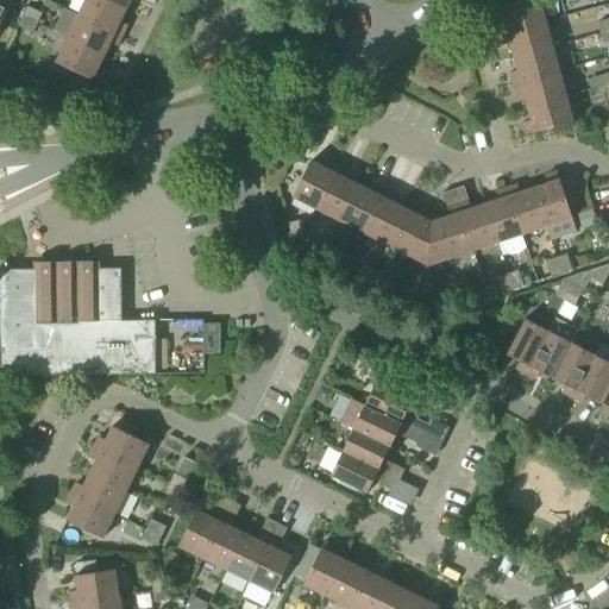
[(57,6),(44,0),(43,0),(41,6),(54,12),(57,6)]
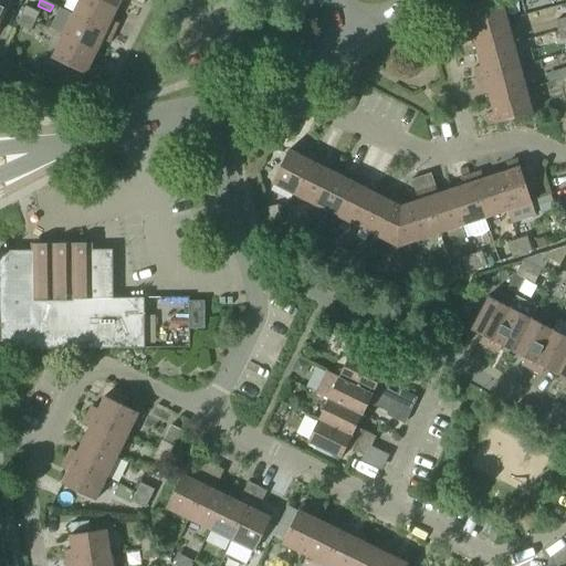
[(116,10),(96,0),(79,0),(72,14),(113,34),(117,24),(111,21),(116,10)]
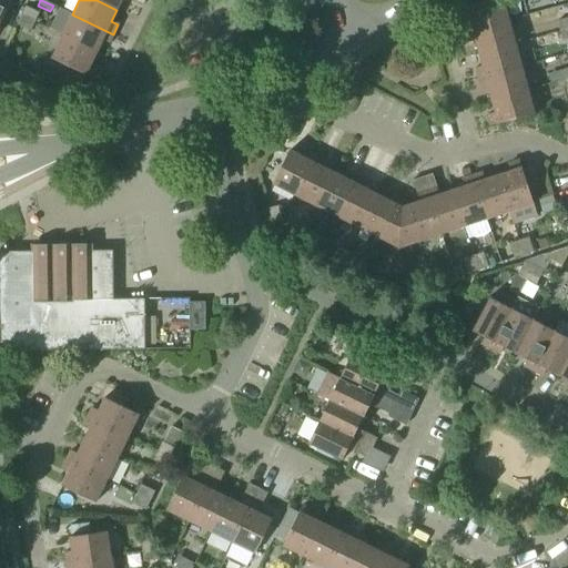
[(97,0),(117,10),(121,0),(129,0),(143,7),(145,0),(97,0)]
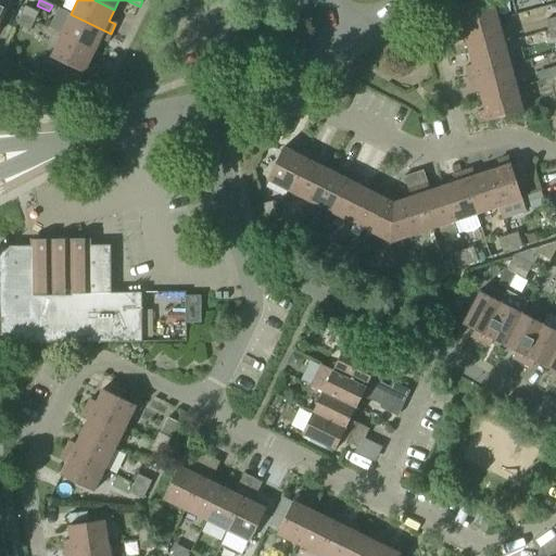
[(455,33),(497,21),(491,0),(481,0),(455,7),(456,9),(459,21),(453,23),(455,33)]
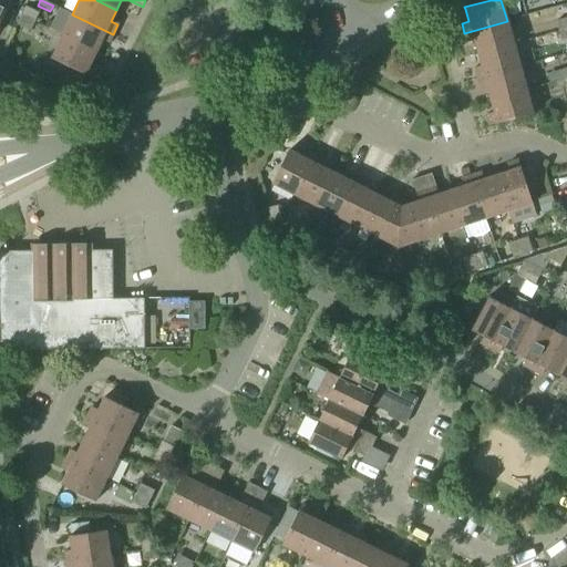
[(20,16),(34,22),(39,13),(24,7),(20,16)]
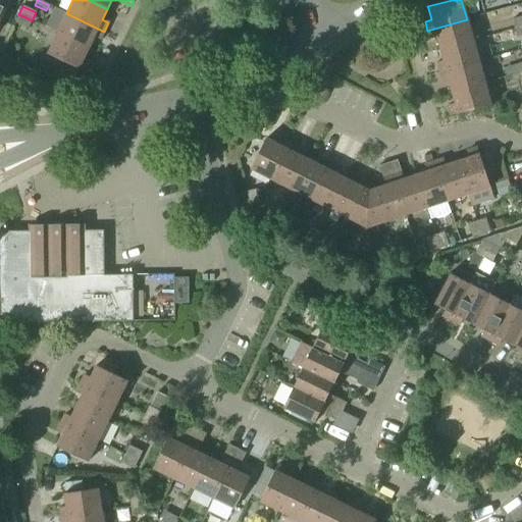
[(66,13),(57,33),(89,48),(94,37),(100,40),(104,32),(66,13)]
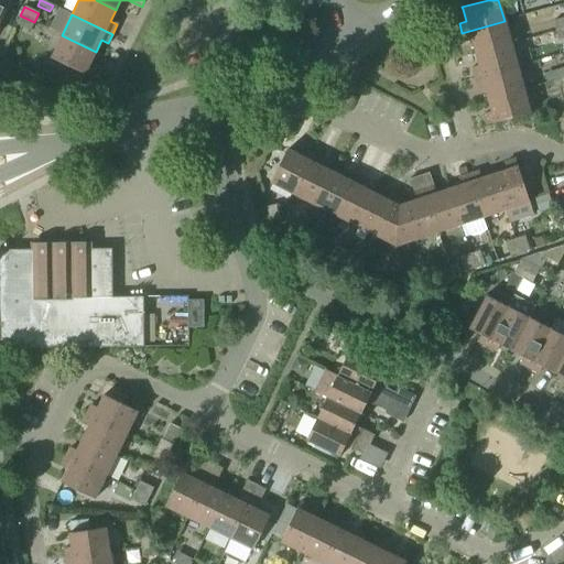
[(34,22),(20,15),(15,25),(30,32),(34,22)]
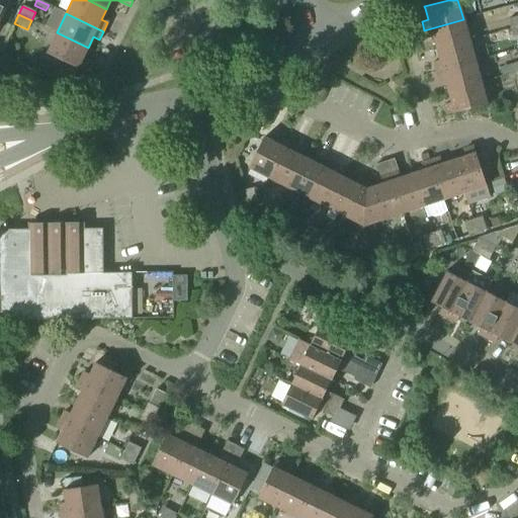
[(510,28),(517,26),(517,16),(507,19),(510,28)]
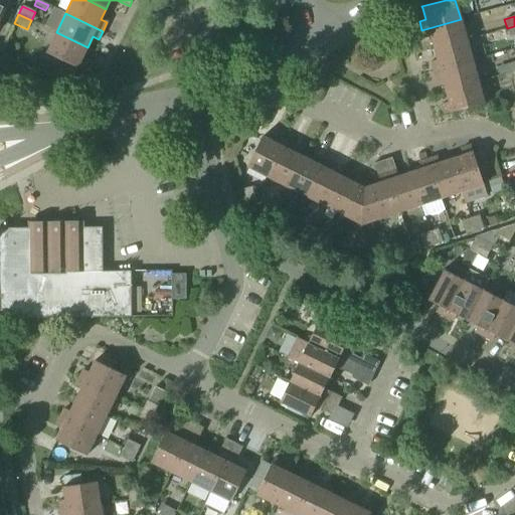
[(461,19),(421,30),(424,39),(431,37),(434,49),(467,40),(461,19)]
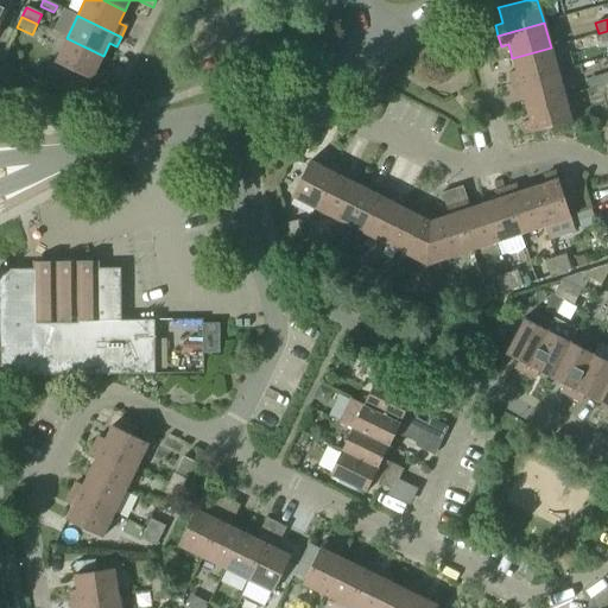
[(103,56),(67,38),(55,62),(99,84),(105,73),(97,69),(103,56)]
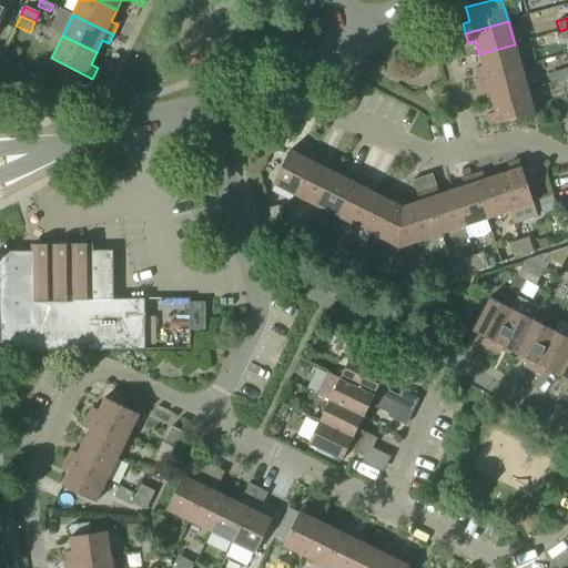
[(515,44),(478,54),(483,68),(475,69),(478,80),(520,68),(515,44)]
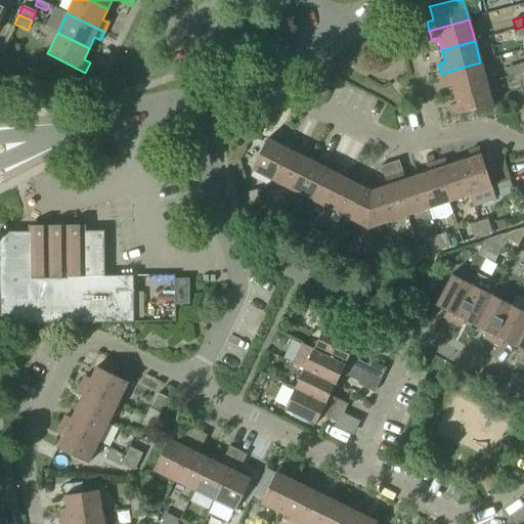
[(480,62),(441,74),(443,83),(450,81),(453,93),(486,84),(480,62)]
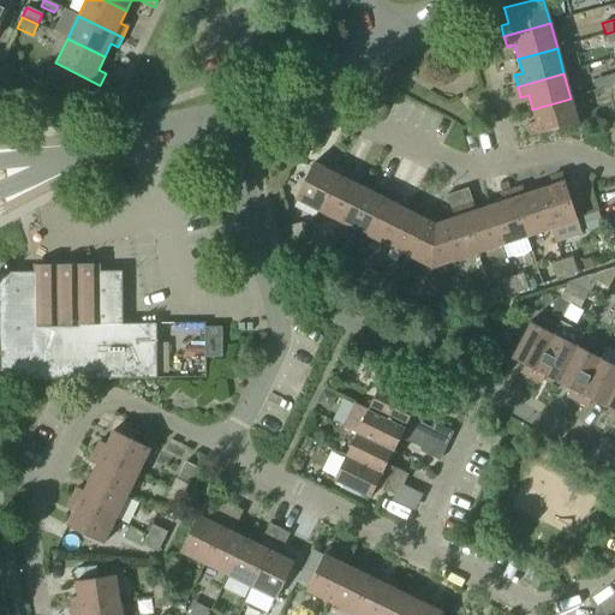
[(571,99),(532,109),(536,123),(527,125),(531,137),(578,124),(571,99)]
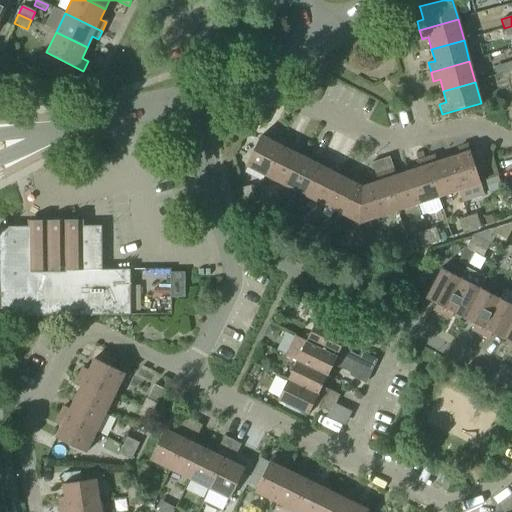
[(266,177),(284,141),(276,137),(277,137),(275,136),(272,143),(261,137),(246,166),(266,177)]
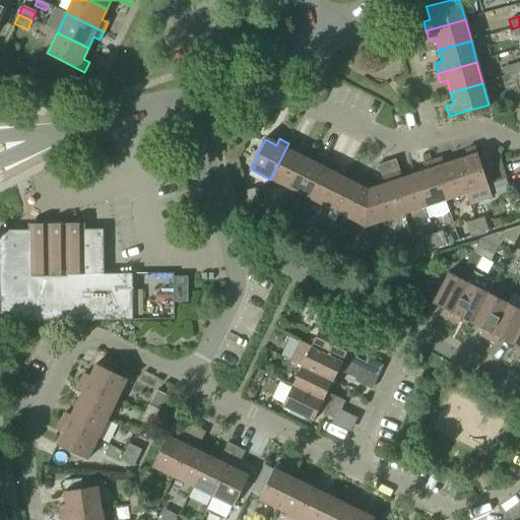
[(288,143),(270,180),(289,189),(305,158),(294,153),(297,147),(288,143)]
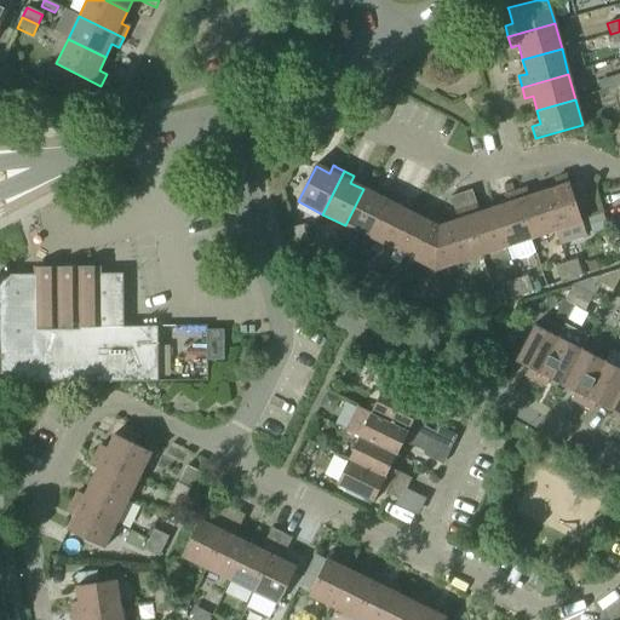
[(557,188),(544,193),(557,231),(581,223),(566,177),(555,181),(557,188)]
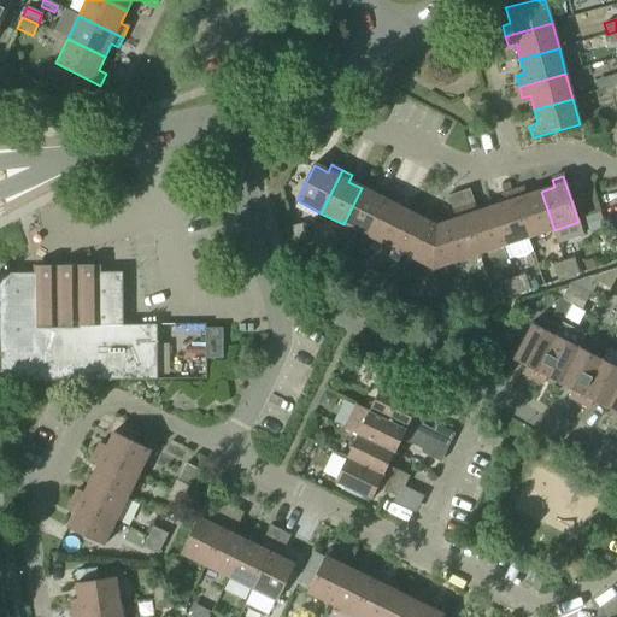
[(362,188),(344,224),(366,236),(388,193),(378,188),(375,195),(362,188)]
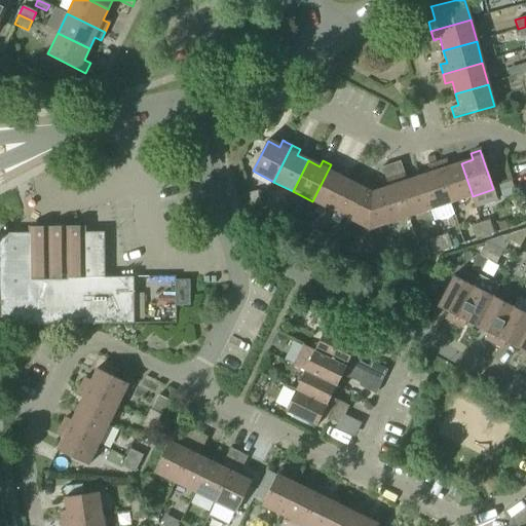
[(447,160),(437,163),(451,203),(473,196),(461,163),(449,167),(447,160)]
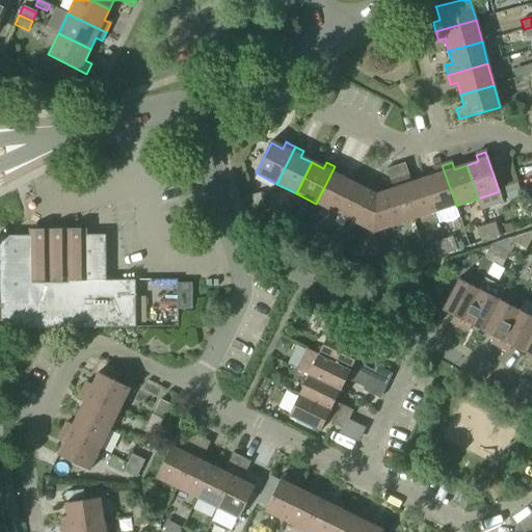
[(434,213),(423,180),(411,184),(404,163),(395,166),(414,220),(434,213)]
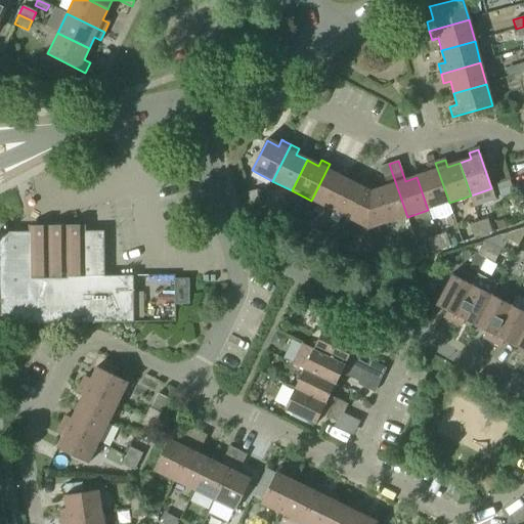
[(429,173),(417,177),(428,210),(449,203),(435,163),(427,166),(429,173)]
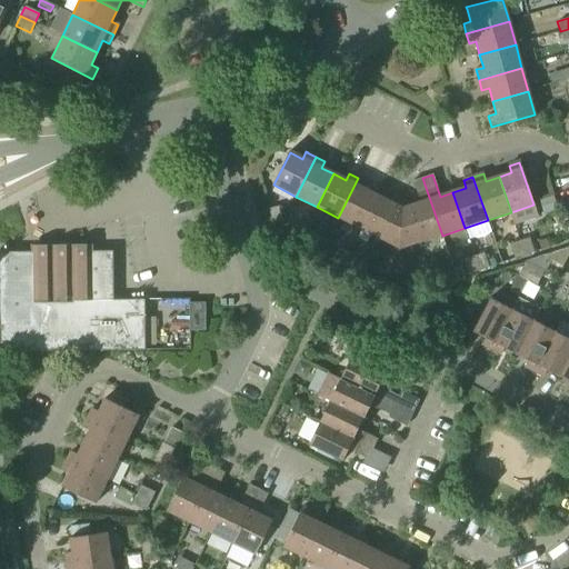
[(368,182),(358,178),(338,218),(360,229),(377,196),(365,189),(368,182)]
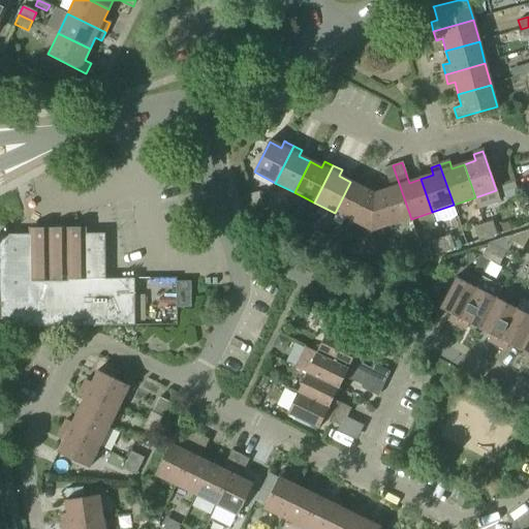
[(378,188),(372,185),(353,221),(373,231),(411,219),(393,165),(384,168),(391,189),(380,192),(378,188)]
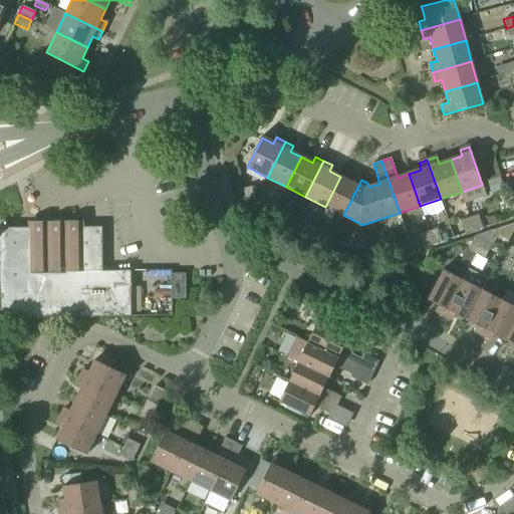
[(351,183),(340,177),(325,207),(343,215),(361,180),(354,177),(351,183)]
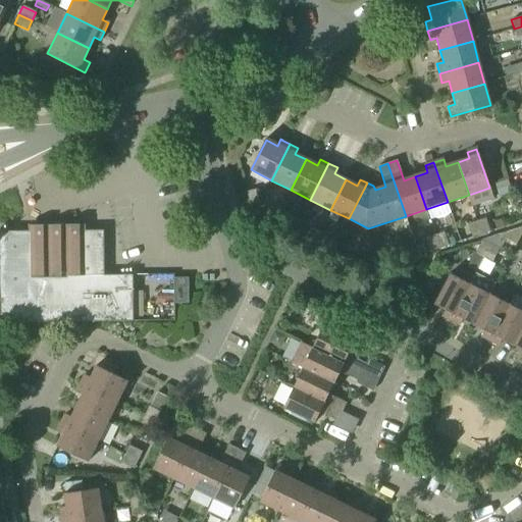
[(511,194),(507,180),(494,185),(499,198),(511,194)]
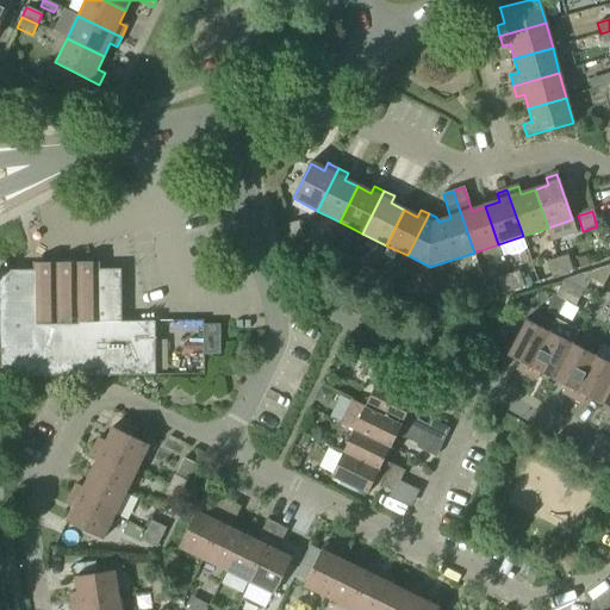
[(288,225),(292,241),(303,237),(299,222),(288,225)]
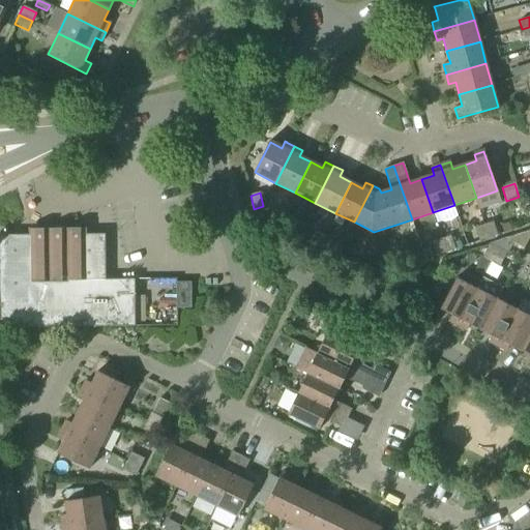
[(276,228),(283,215),(274,211),(268,224),(276,228)]
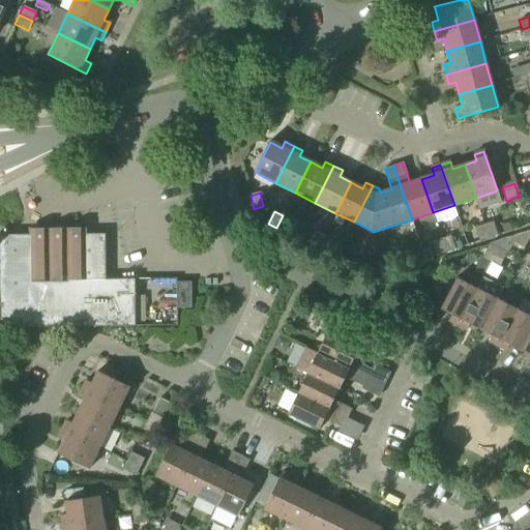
[(291,219),(283,215),(276,228),(285,232),(291,219)]
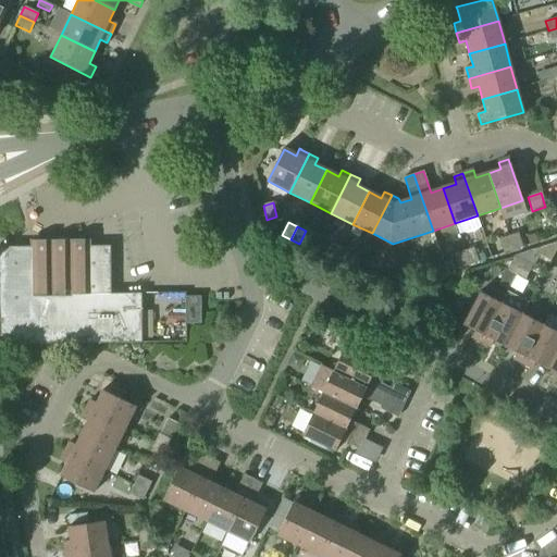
[(518,233),(508,236),(512,250),(522,247),(518,233)]
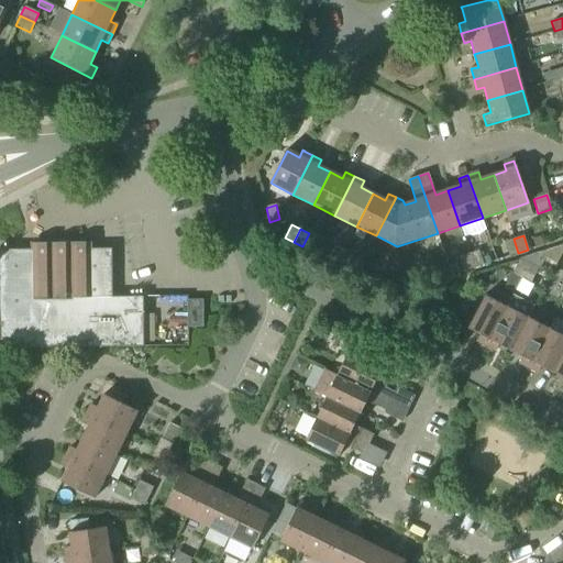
[(518,253),(514,239),(504,242),(508,257),(518,253)]
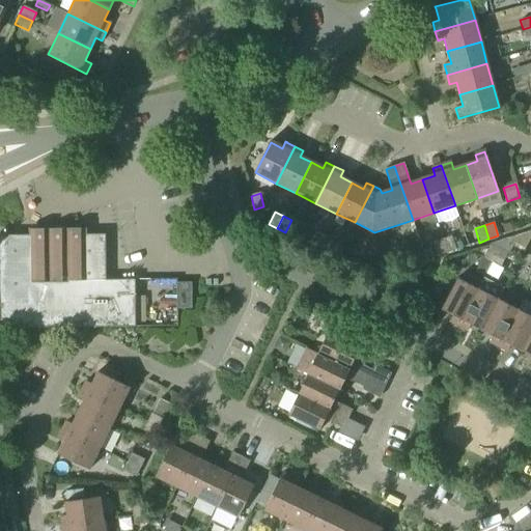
[(317,248),(324,235),(315,232),(309,244),(317,248)]
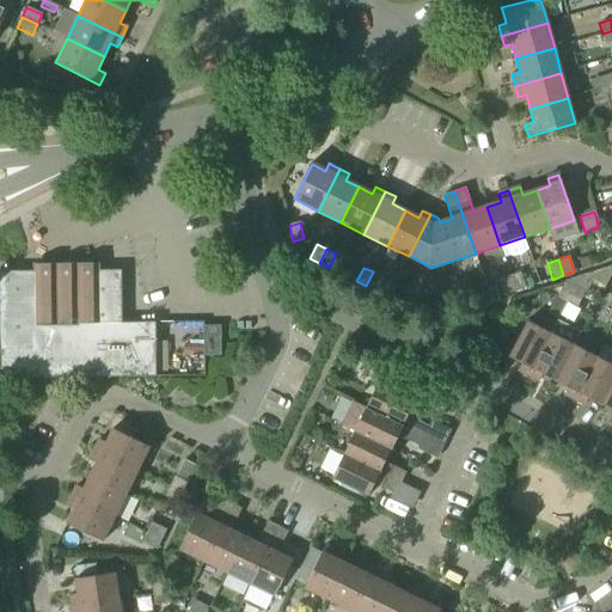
[(0,271),(0,379),(106,378),(155,378),(155,372),(154,341),(154,323),(150,323),(121,323),(121,270),(99,271),(32,271),(12,271),(0,271)]
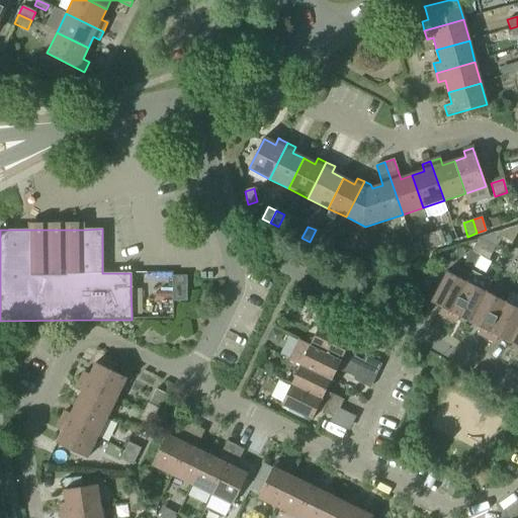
[(324,234),(316,230),(310,242),(318,246),(324,234)]
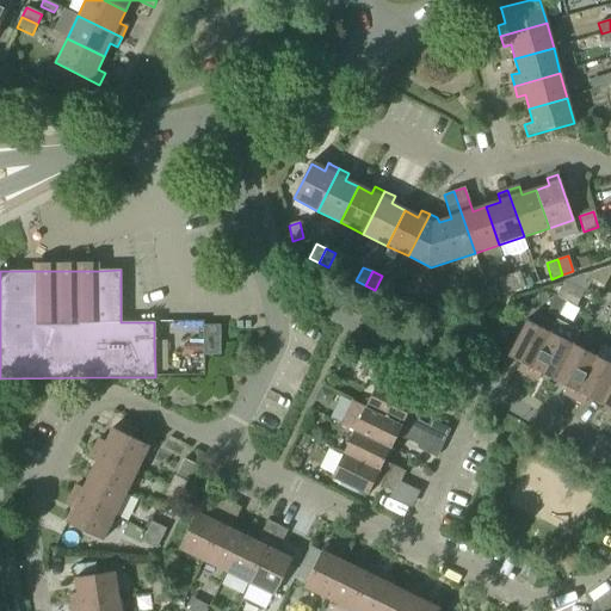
[(519,272),(508,276),(513,291),(524,288),(519,272)]
